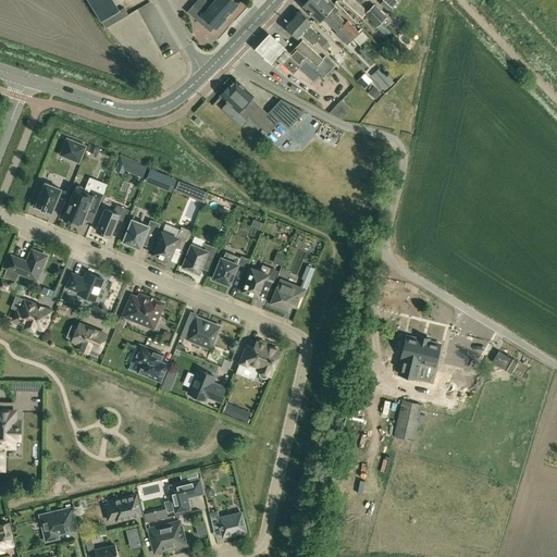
[(87,0),(100,22),(101,21),(102,24),(103,25),(106,28),(127,15),(123,8),(119,10),(112,0),(87,0)]
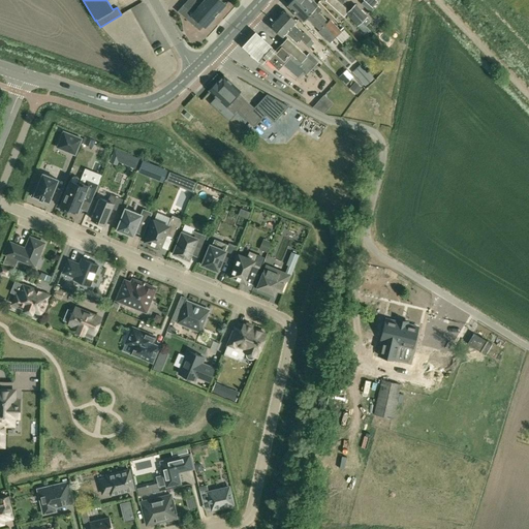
[(204,0),(200,4),(215,17),(225,5),(219,0),(204,0)]
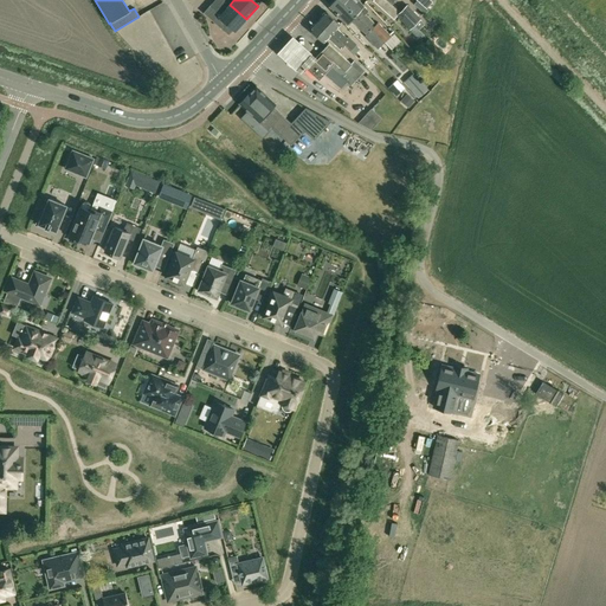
[(374,33),(375,33),(372,30),(365,23),(341,0),(335,0),(329,6),(347,24),(350,20),(367,36),(365,37),(374,47),(381,40),(374,33)]
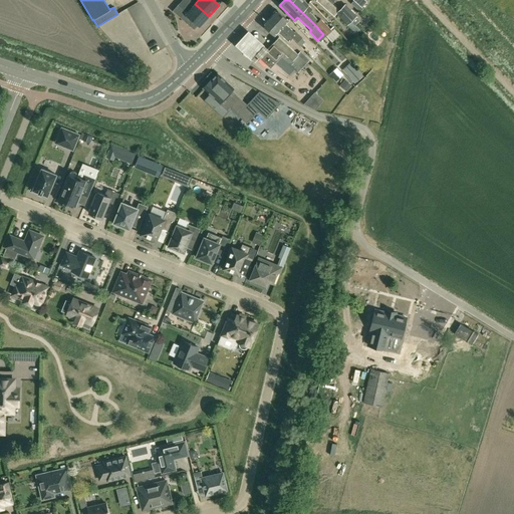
[(315,25),(318,28),(326,36),(332,42),(340,34),(333,27),(330,30),(320,20),(319,21),(310,12),(312,9),(308,5),(303,0),(289,0),(309,19),(315,25)]
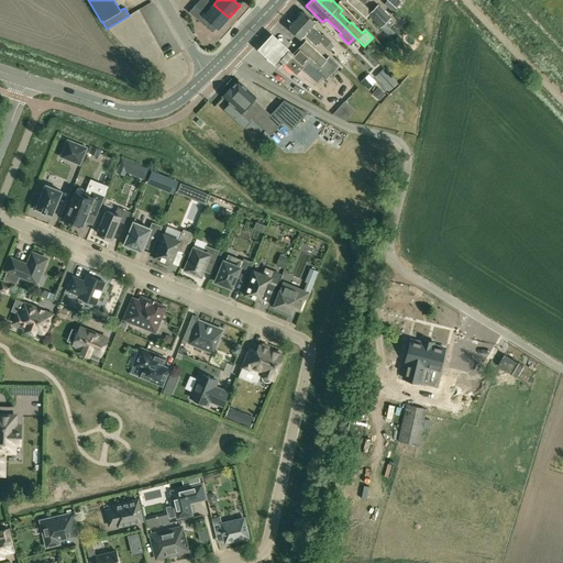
[(381,28),(386,33),(392,29),(385,23),(372,12),(357,0),(346,0),(346,1),(366,18),(367,17),(381,28)]
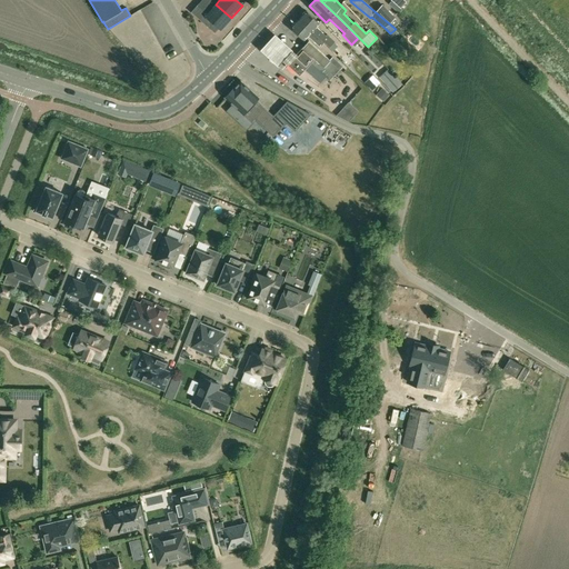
[(221,30),(231,18),(216,5),(208,15),(197,6),(191,12),(215,33),(219,28),(221,30)]
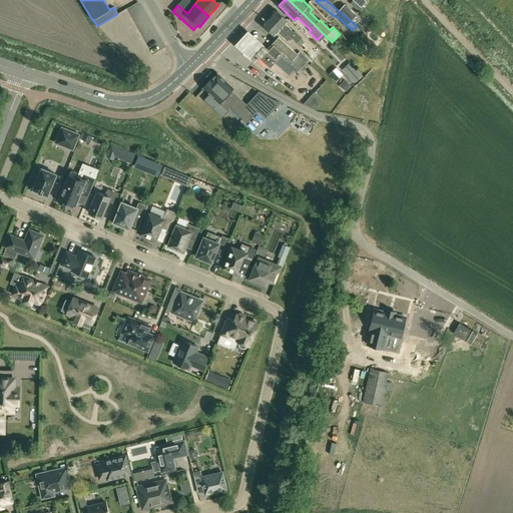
[(345,4),(339,11),(351,21),(357,15),(345,4)]
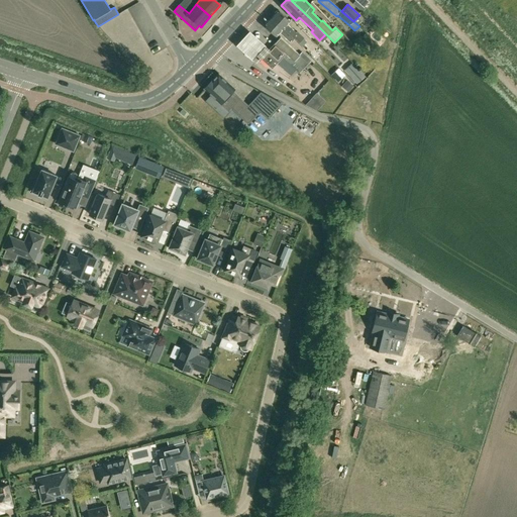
[(272,17),(293,37),(294,38),(302,46),(307,42),(297,31),(296,32),(287,24),(290,21),(278,10),(272,17)]
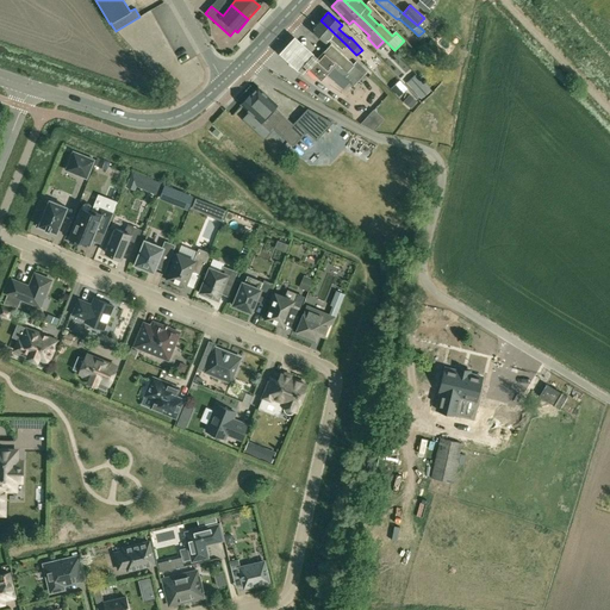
[(343,50),(347,45),(346,44),(321,20),(312,30),(327,43),(330,38),(343,50)]
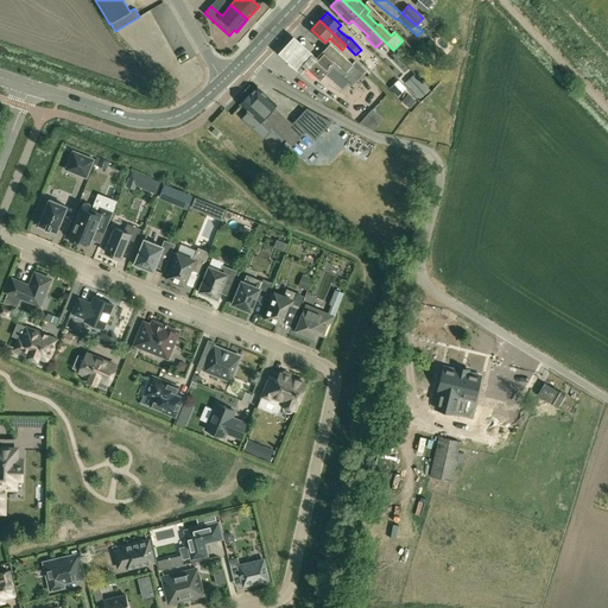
[(314,54),(293,36),(278,52),(297,70),(314,54)]
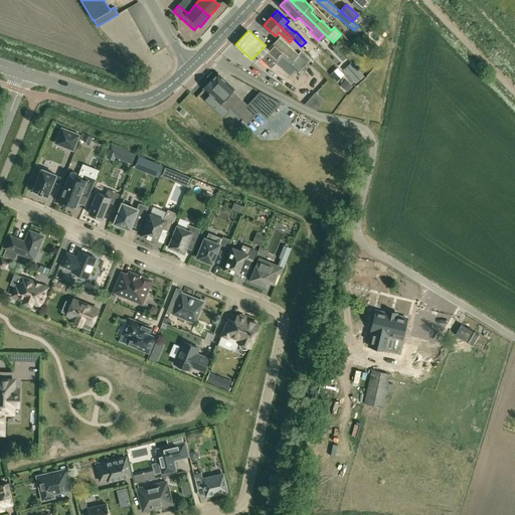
[(271,68),(276,63),(292,76),(295,73),(297,74),(309,60),(301,52),(299,54),(280,37),(261,58),(266,63),(271,68)]
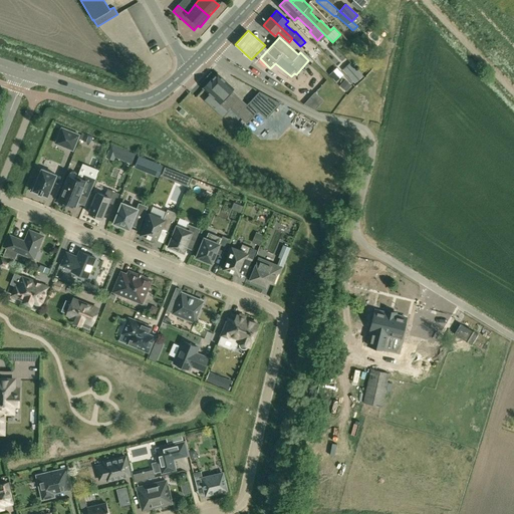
[(350,62),(341,70),(355,84),(363,76),(350,62)]
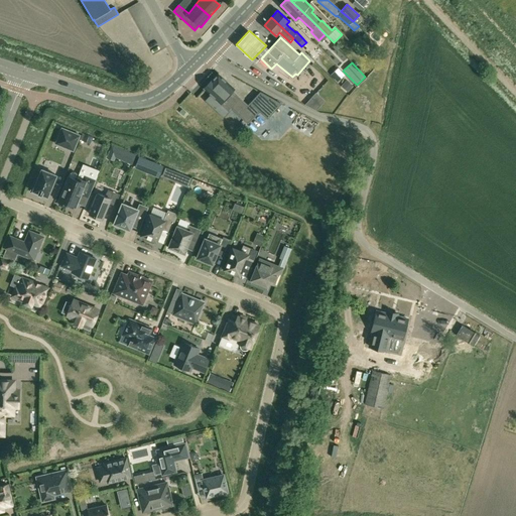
[(341,71),(334,78),(338,82),(345,76),(341,71)]
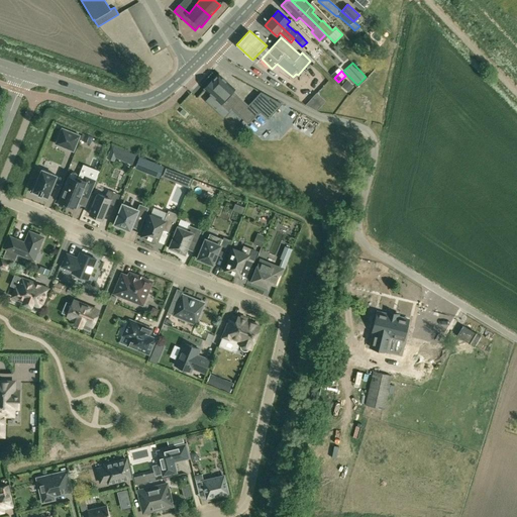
[(211,96),(229,112),(232,108),(248,123),(260,111),(268,119),(282,104),(261,92),(247,106),(232,92),(235,89),(218,74),(204,89),(211,96)]
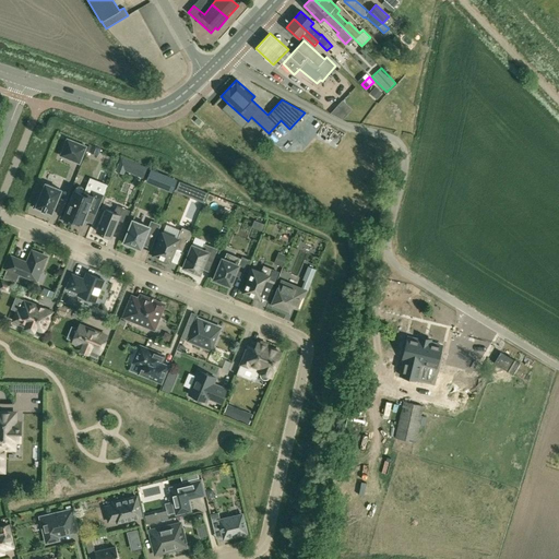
[(376,87),(369,94),(377,99),(382,93),(376,87)]
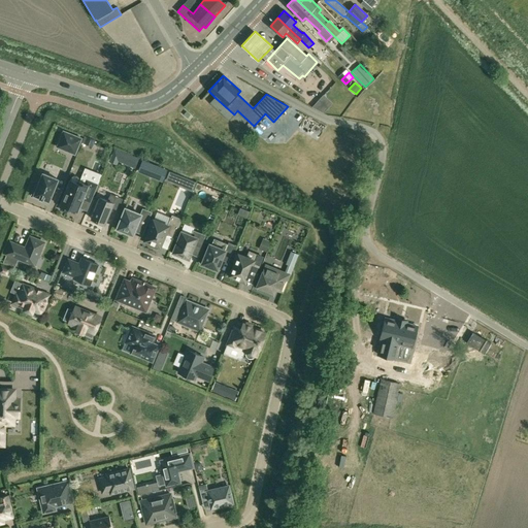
[(319,114),(329,103),(320,94),(309,106),(319,114)]
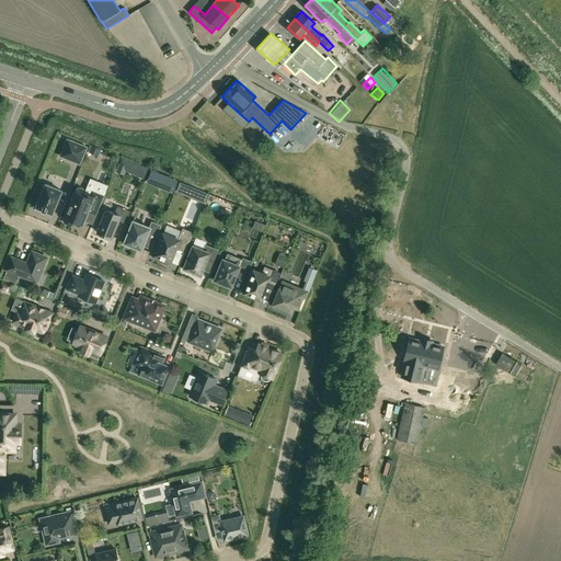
[(80,164),(87,147),(67,139),(60,156),(80,164)]
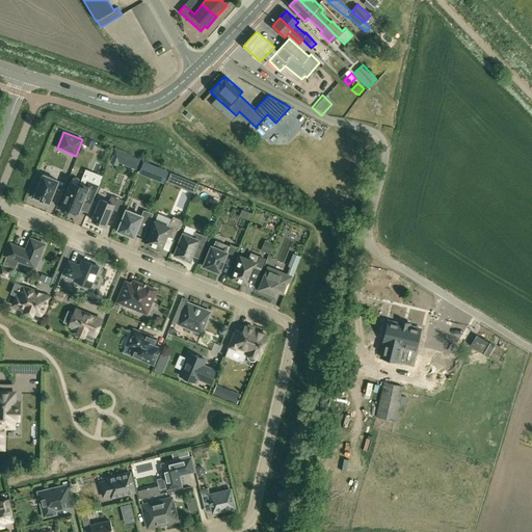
[(85,137),(82,143),(92,149),(96,141),(85,137)]
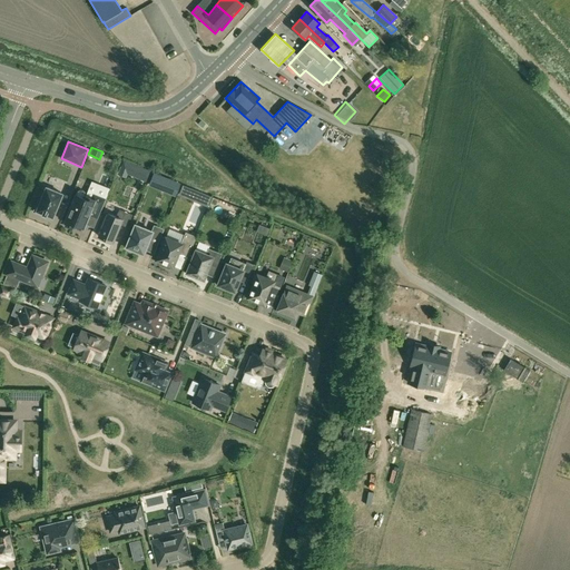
[(150,174),(144,172),(139,180),(147,183),(150,174)]
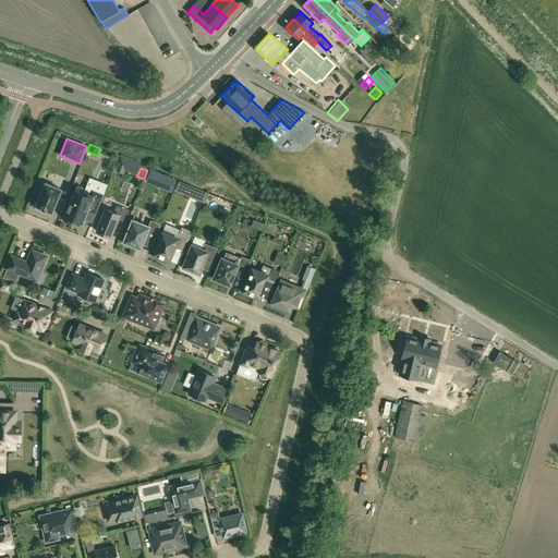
[(172,192),(178,180),(169,177),(165,187),(172,192)]
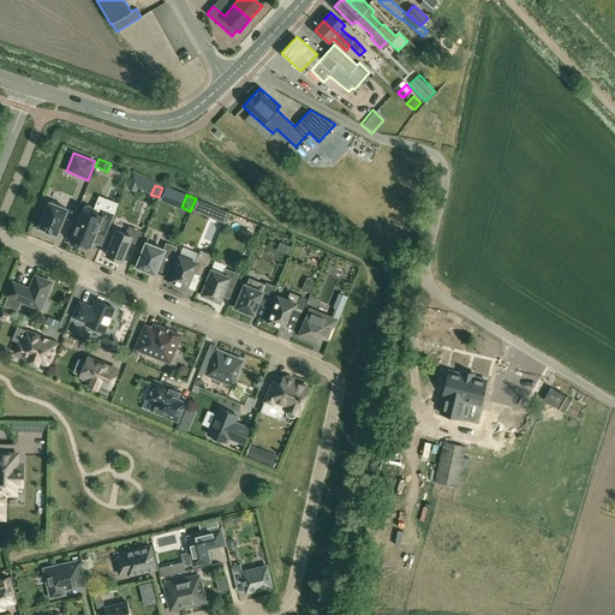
[(228,212),(197,199),(193,210),(224,222),(228,212)]
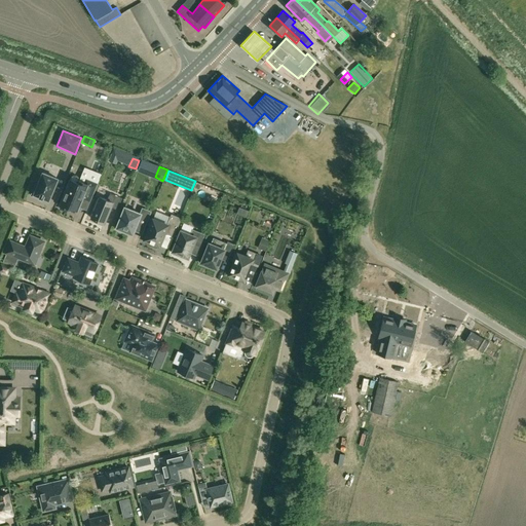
[(48,200),(58,179),(42,173),(37,187),(35,186),(31,195),(40,199),(41,197),(48,200)]
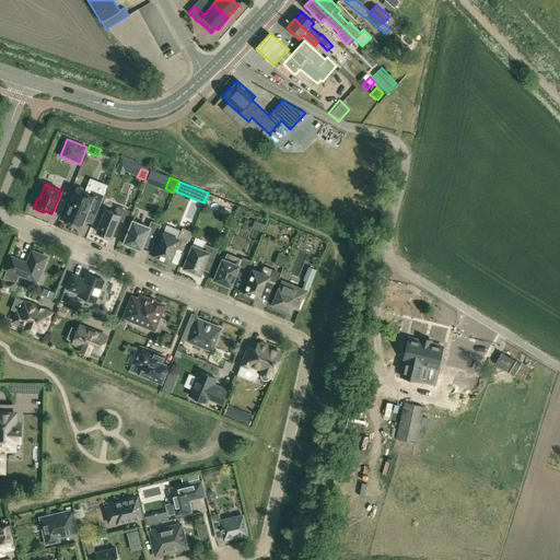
[(63,218),(66,219),(66,221),(67,223),(69,224),(71,223),(72,222),(74,222),(76,221),(82,223),(88,211),(95,214),(104,196),(94,191),(93,196),(83,193),(84,190),(83,188),(81,187),(79,186),(77,187),(76,189),(63,218)]
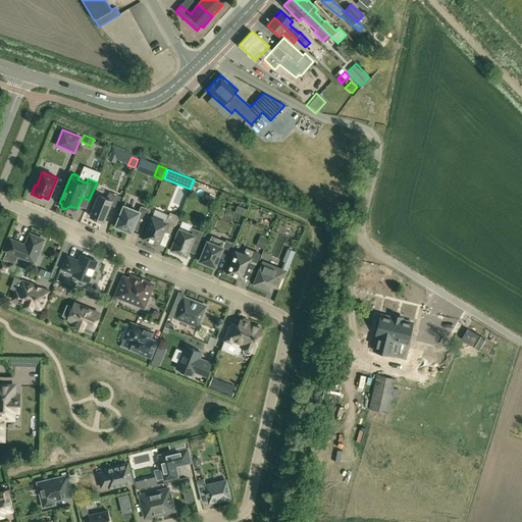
[(99,196),(91,216),(96,218),(96,220),(100,222),(101,220),(103,221),(109,205),(116,208),(120,197),(109,192),(106,199),(99,196)]
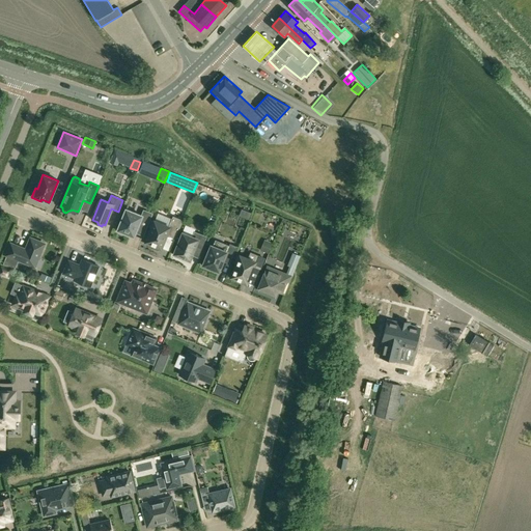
[(124,233),(134,236),(136,232),(143,235),(151,214),(143,211),(142,216),(126,210),(117,230),(118,230),(118,232),(124,234),(124,233)]
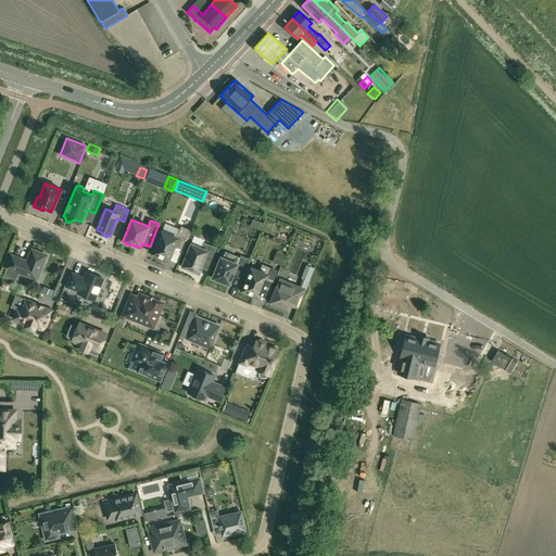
[(168,260),(174,248),(182,251),(190,231),(181,227),(177,238),(162,231),(161,232),(159,231),(156,238),(159,239),(152,253),(155,254),(154,256),(165,261),(166,258),(168,260)]
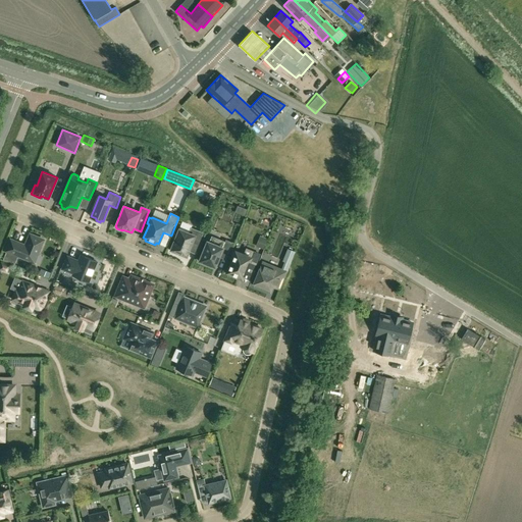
[(192,242),(198,244),(203,232),(191,227),(189,232),(179,229),(171,249),(172,250),(172,252),(179,255),(180,253),(187,255),(192,242)]
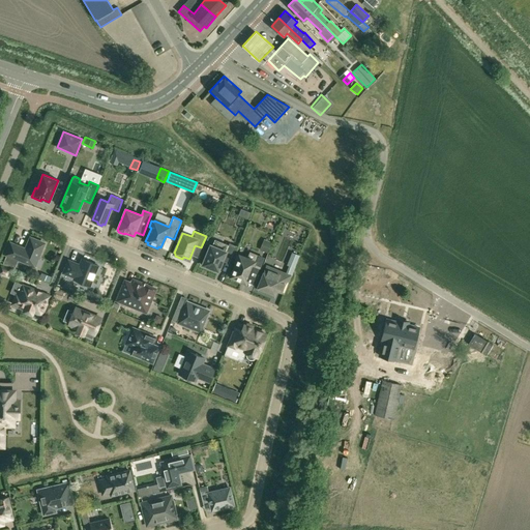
[(45,243),(30,238),(26,249),(10,243),(6,255),(34,266),(45,243)]
